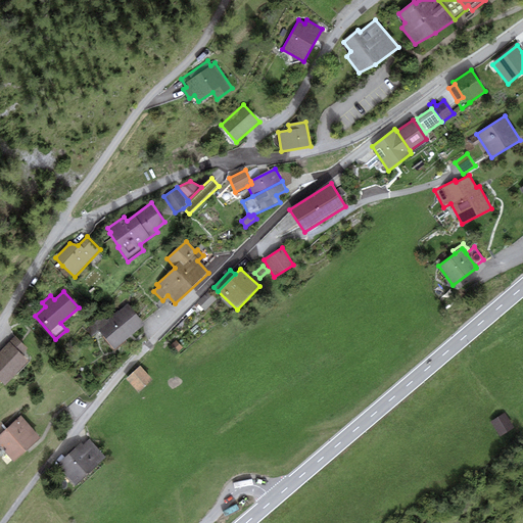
[(217,300),(208,292),(197,303),(204,312),(217,300)]
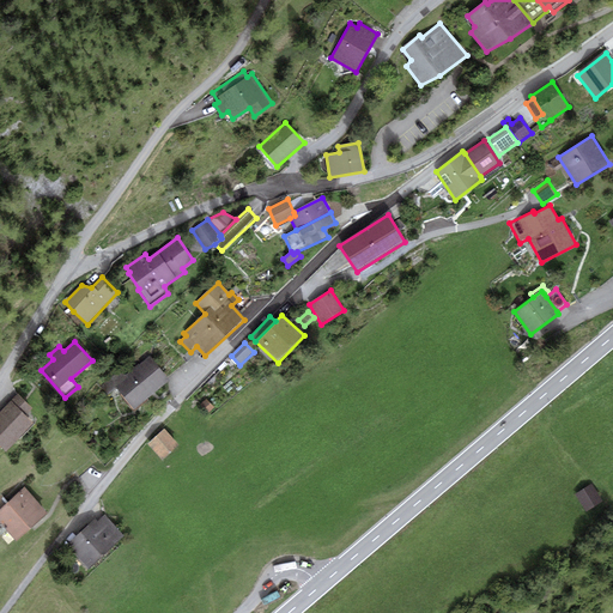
[(125,376),(122,374),(103,389),(109,396),(117,389),(133,410),(169,382),(150,357),(125,376)]
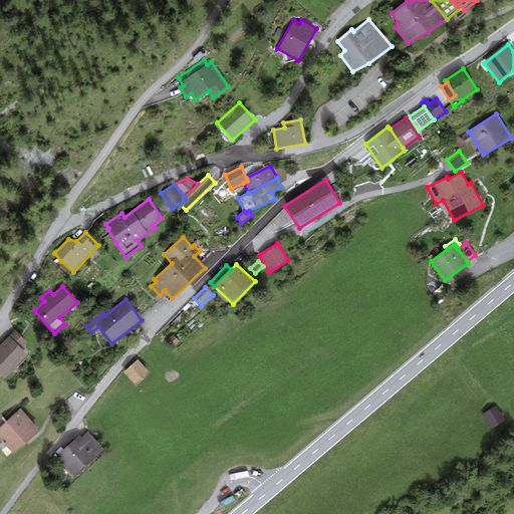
[(15,331),(10,336),(22,348),(27,342),(15,331)]
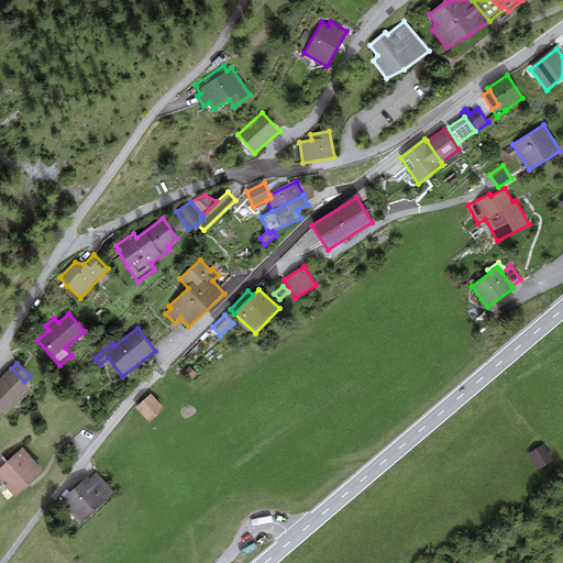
[(189,366),(183,373),(190,381),(197,374),(189,366)]
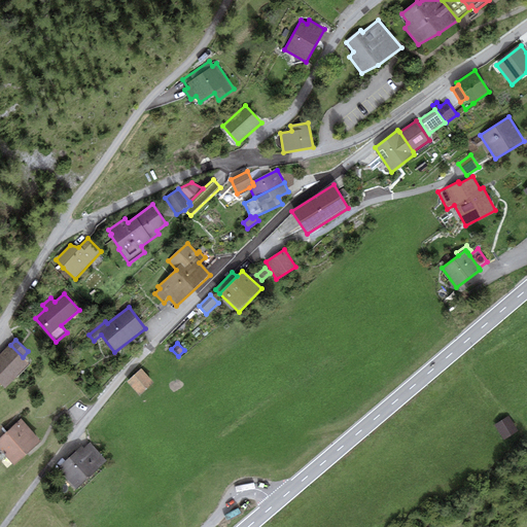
[(0,383),(5,389),(30,364),(23,357),(10,345),(0,355),(0,383)]
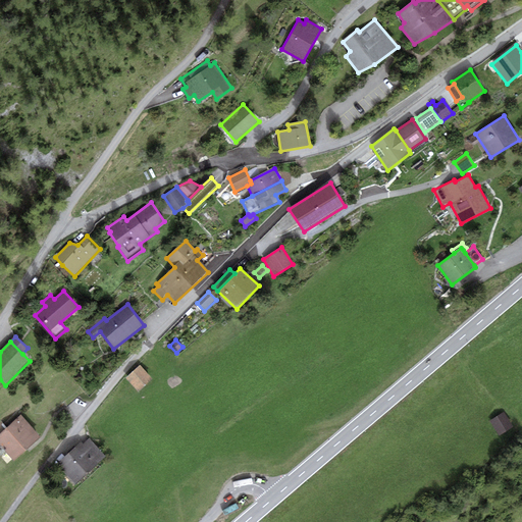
[(153,379),(141,365),(125,378),(138,393),(153,379)]
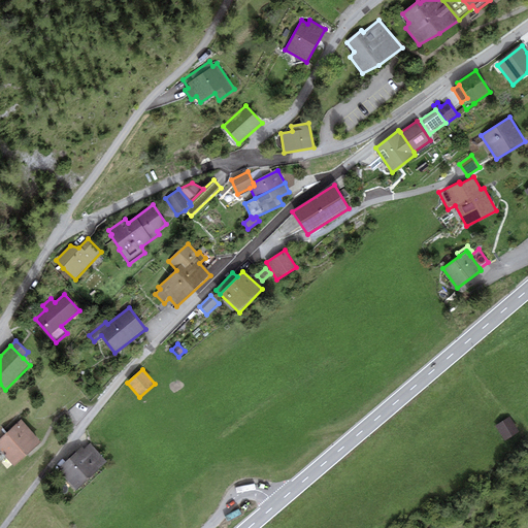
[(519,431),(509,416),(495,425),(504,439),(519,431)]
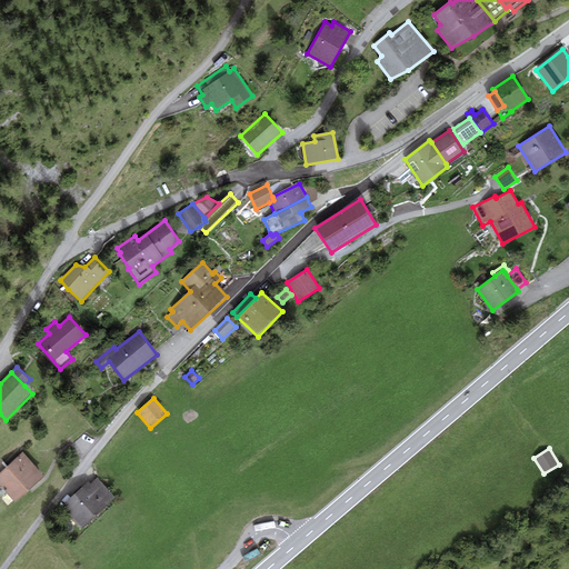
[(45,477),(23,453),(0,472),(0,486),(15,503),(45,477)]
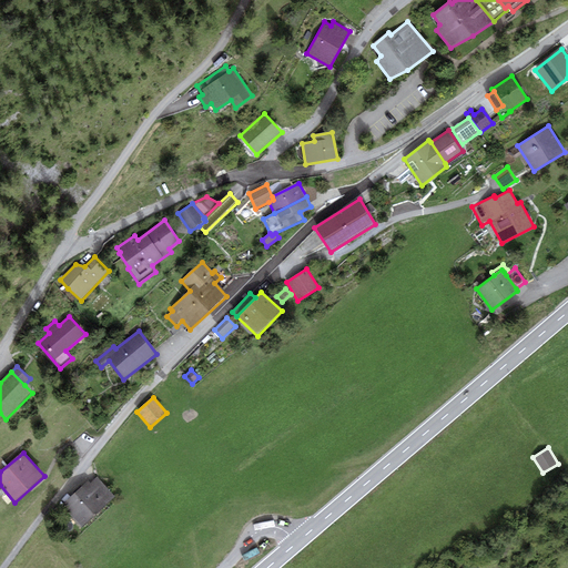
[(98,477),(90,484),(88,480),(61,505),(82,527),(115,497),(98,477)]
